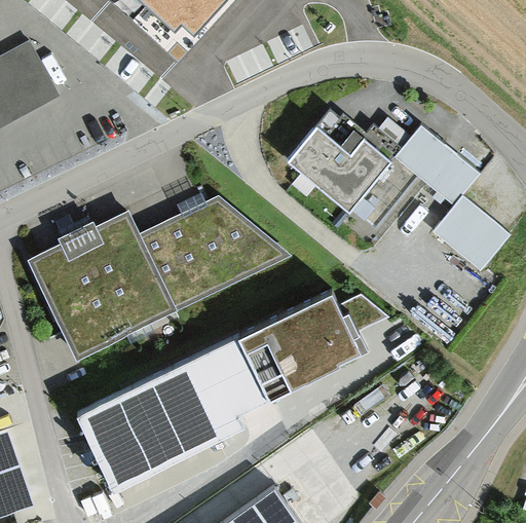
[(112,0),(179,62),(235,0),(112,0)]
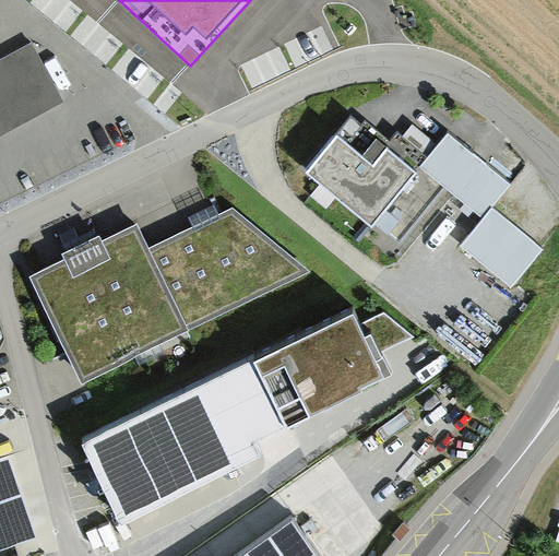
[(0,142),(63,108),(31,48),(0,64),(0,142)]
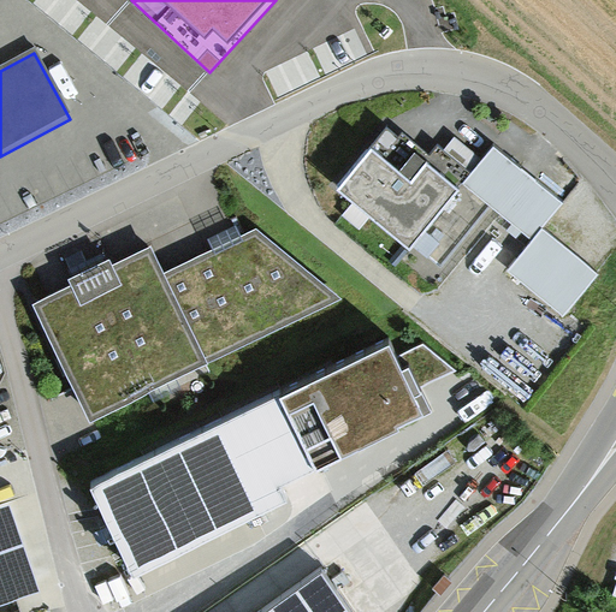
[(389,129),(339,195),(449,278),(487,227),(522,254),(508,274),(568,320),(603,274),(546,233),(568,205),(495,148),(484,162),(451,137),(432,162),(389,129)]
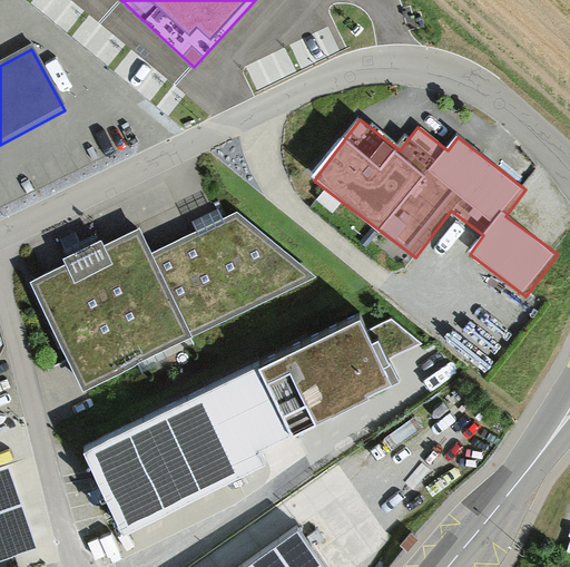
[(67,264),(33,281),(85,388),(316,277),(235,215),(151,255),(139,230),(105,246),(101,240),(64,257),(67,264)]
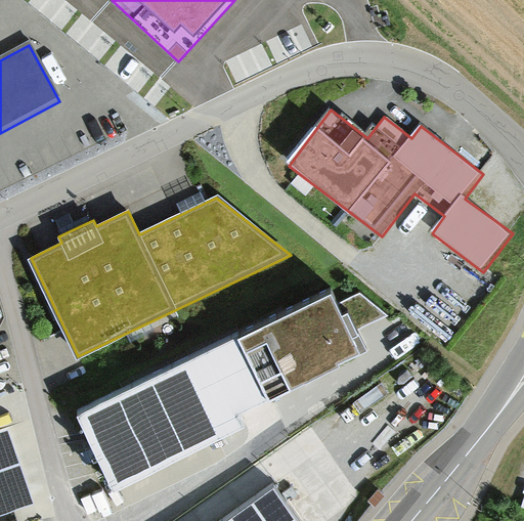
[(239,339),(271,398),(303,382),(342,363),(341,362),(367,348),(358,331),(389,315),(360,294),(338,304),(333,292),(239,339)]
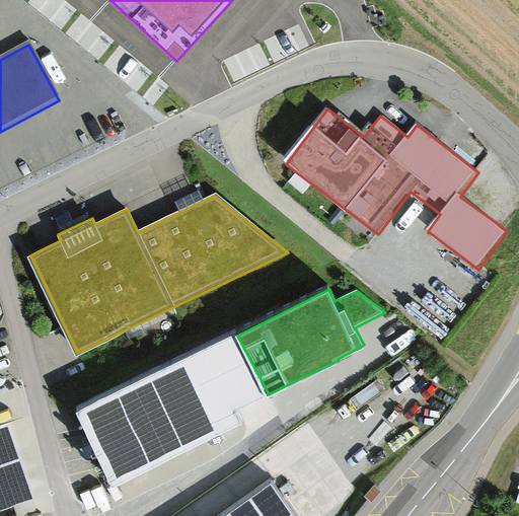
[(235,332),(81,407),(119,484),(244,421),(239,410),(269,394),(237,336),(235,332)]
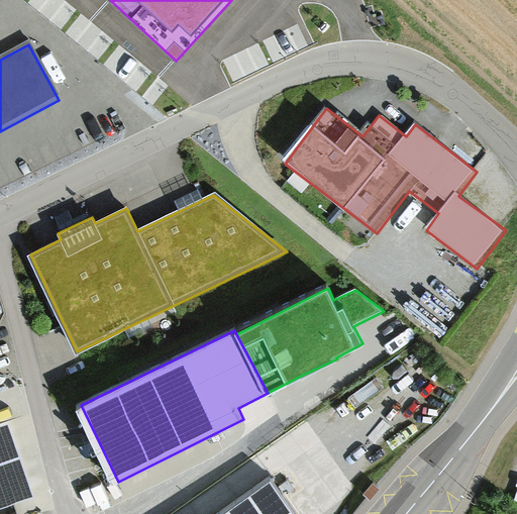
[(10,429),(0,432),(0,513),(34,502),(10,429)]
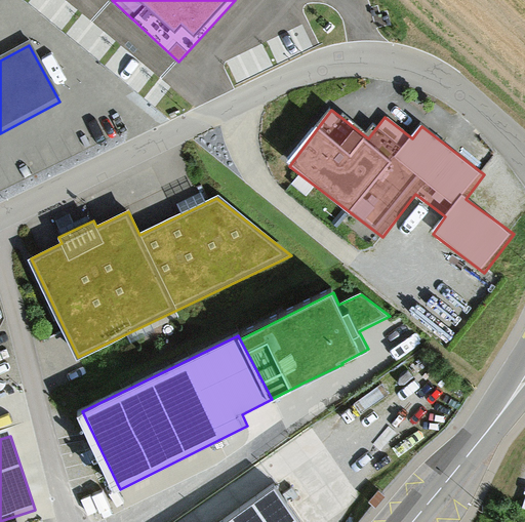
[(274,484),(220,521),(300,521),(283,496),(274,484)]
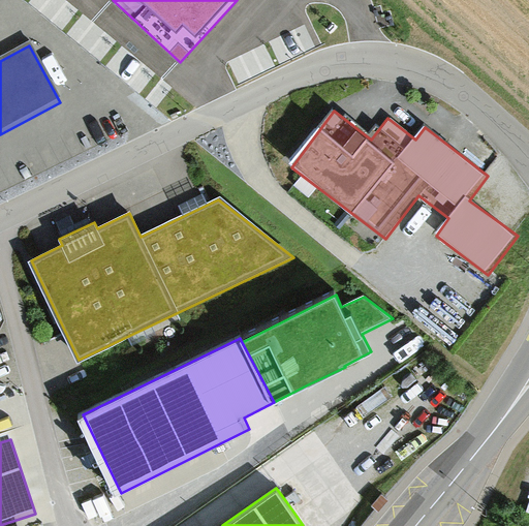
[(389,501),(381,495),(372,506),(379,513),(389,501)]
